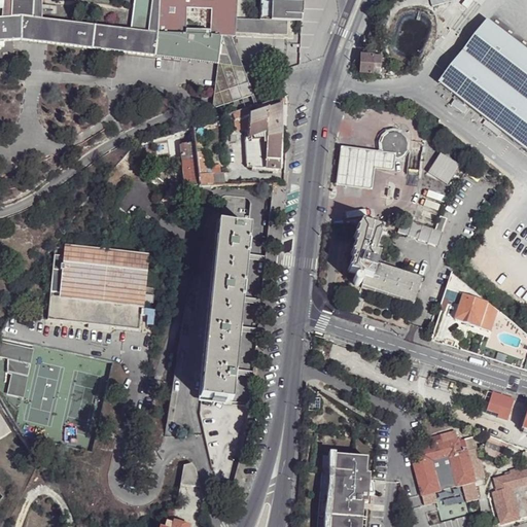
[(0,0),(0,19),(2,19),(10,20),(11,0),(0,0)]
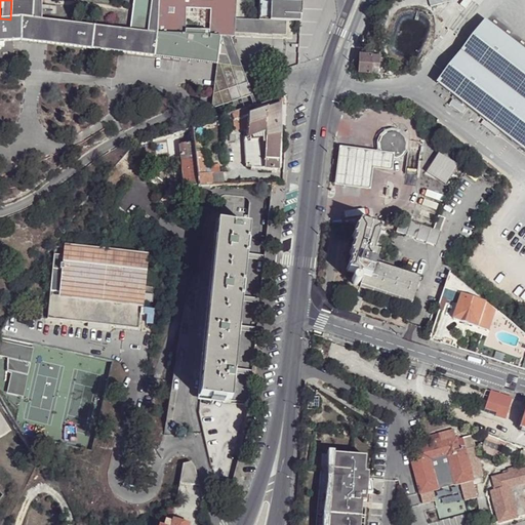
[(34,0),(11,0),(10,19),(34,19),(34,0)]
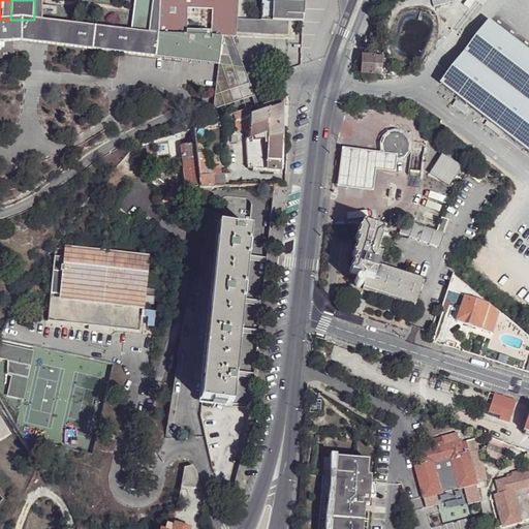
[(34,0),(34,20),(42,21),(42,0),(34,0)]
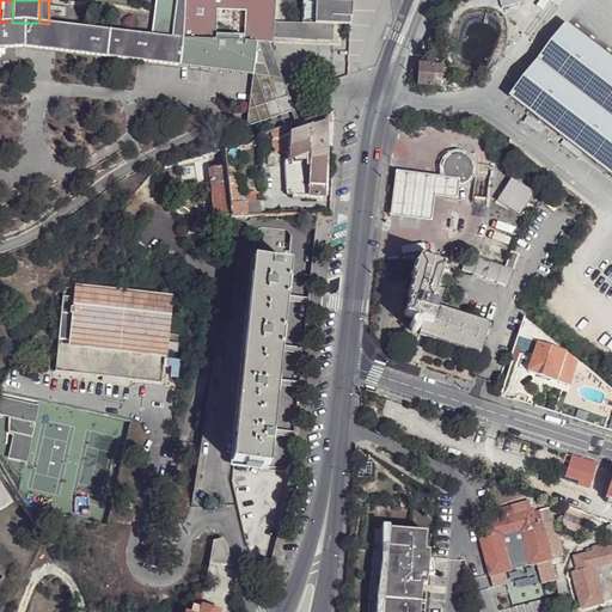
[(177,0),(172,38),(183,40),(183,0),(177,0)]
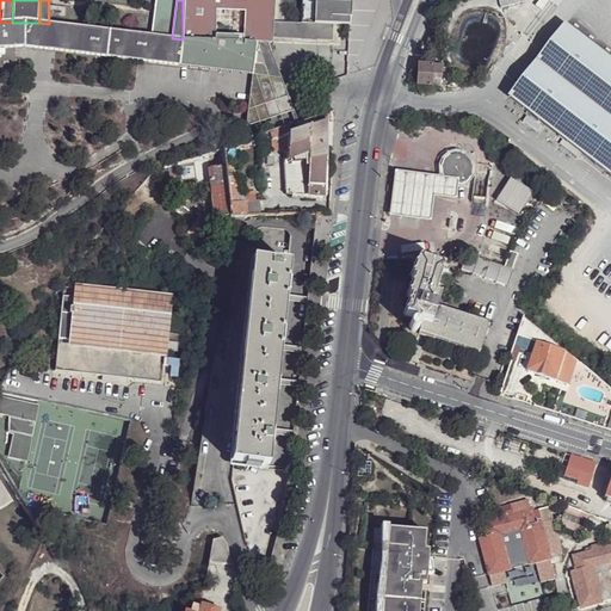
[(246,34),(270,35),(270,24),(270,0),(183,0),(183,39),(193,41),(213,42),(214,10),(247,12),(246,34)]
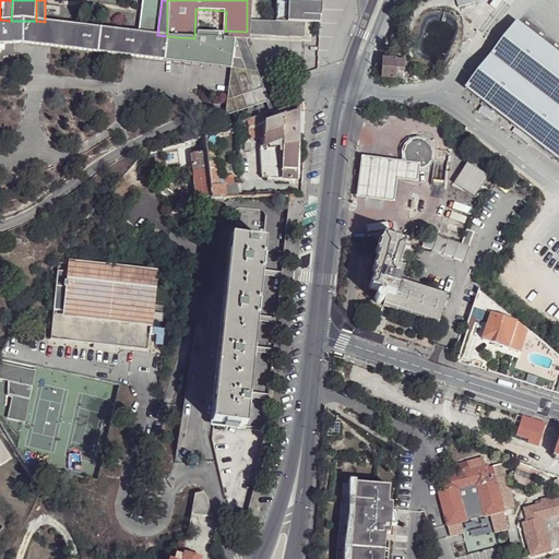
[(247,22),(247,32),(247,37),(305,38),(305,23),(311,23),(319,23),(319,0),(275,0),(275,22),(247,22)]
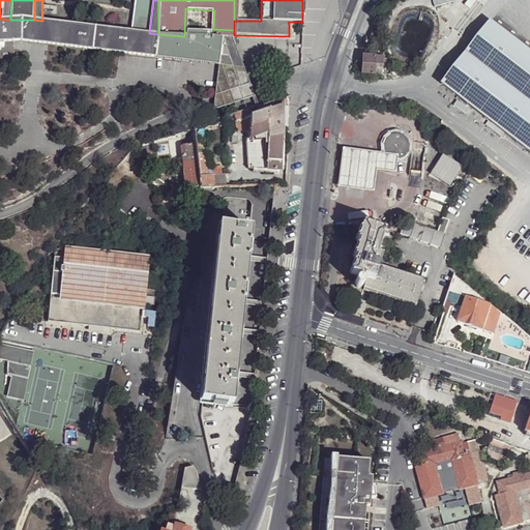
[(436,43),(429,18),(395,27),(402,53),(436,43)]
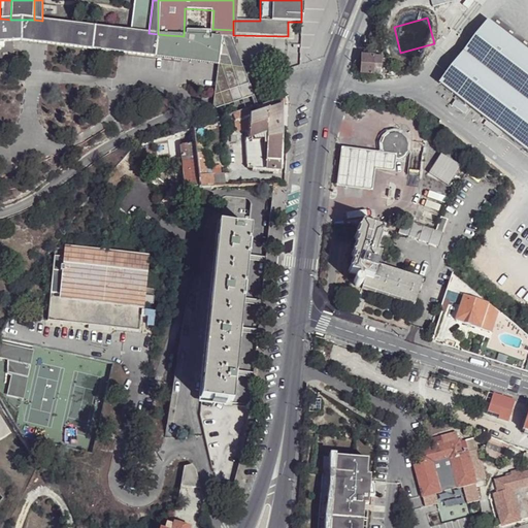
[(0,42),(3,43),(13,41),(10,20),(2,19),(0,19),(0,42)]
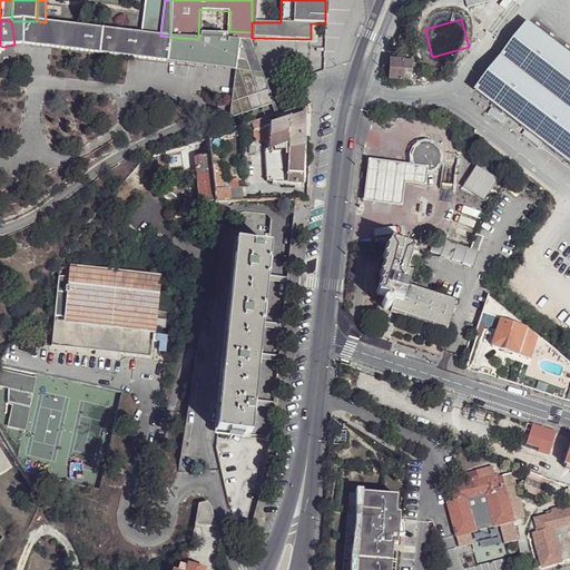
[(25,45),(33,46),(37,21),(11,21),(15,45),(22,43),(25,45)]
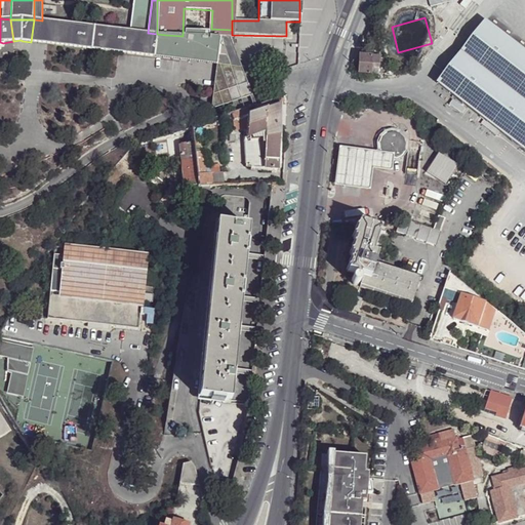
[(118,53),(216,66),(217,55),(164,48),(166,35),(157,34),(148,33),(121,30),(119,43),(48,33),(49,21),(42,21),(34,19),(31,42),(46,44),(118,53)]
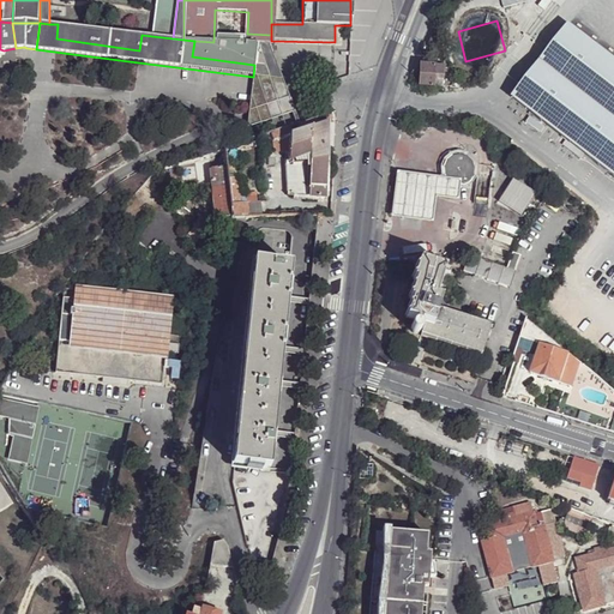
[(139,50),(142,35),(58,24),(56,38),(139,50)]
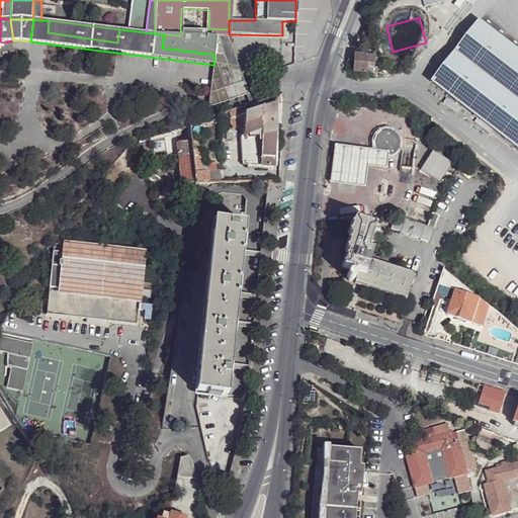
[(282,35),(229,34),(228,37),(288,38),(288,21),(282,21),(282,35)]
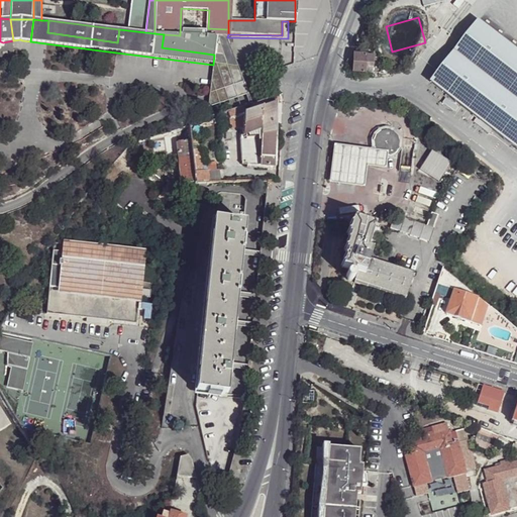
[(516,50),(482,23),(434,85),(516,147),(516,50)]
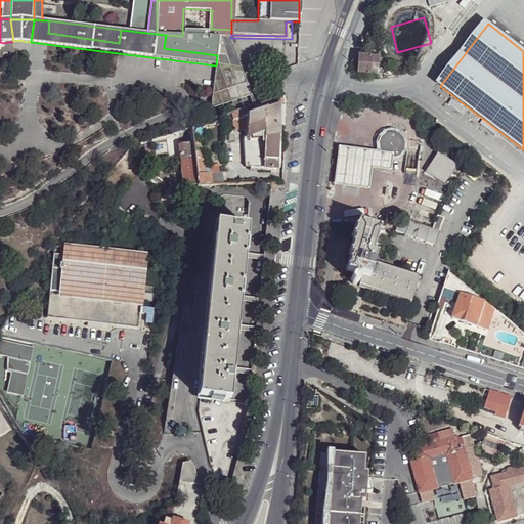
[(220,38),(230,39),(230,38),(231,35),(231,30),(211,29),(211,38),(220,38)]
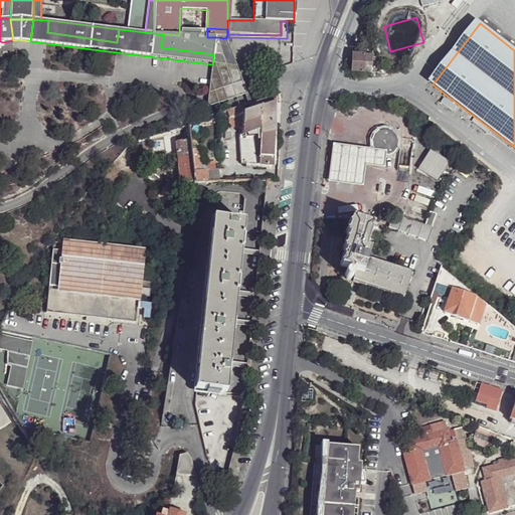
[(161,47),(213,54),(215,39),(216,37),(207,37),(179,35),(163,34),(161,47)]
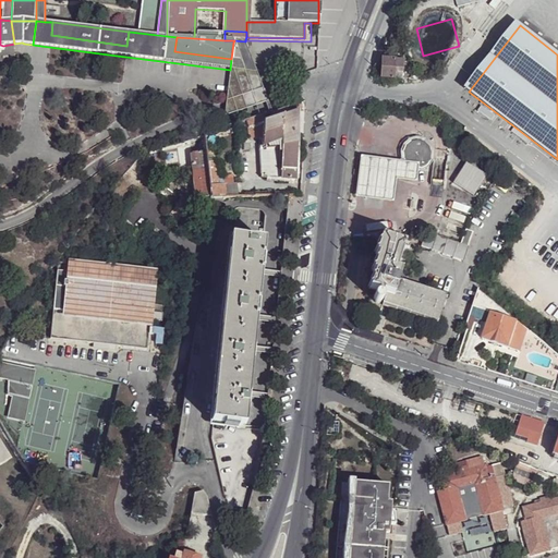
[(256,118),(271,112),(266,95),(251,49),(249,41),(245,41),(234,40),(233,43),(243,45),(245,48),(246,52),(245,56),(243,59),(240,60),(231,59),(230,70),(225,108),(222,129),(240,123),(256,118)]
